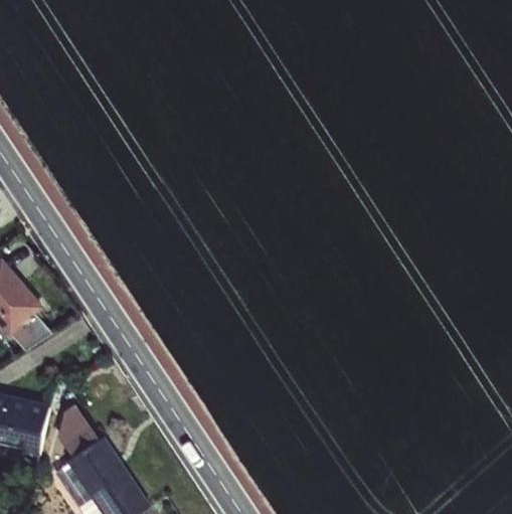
[(0,325),(23,352),(45,338),(29,318),(39,308),(1,263),(0,264),(0,325)]
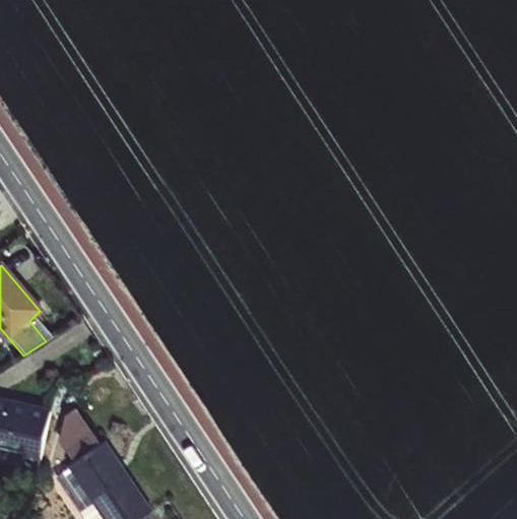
[(0,450),(37,459),(48,409),(0,400),(0,450)]
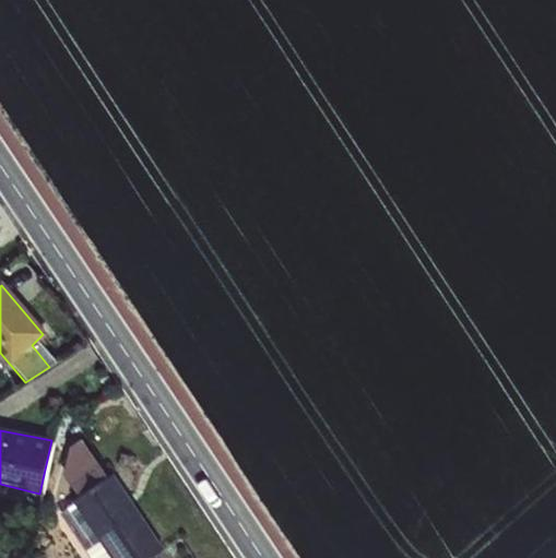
[(78,499),(107,478),(81,440),(66,451),(60,474),(78,499)]
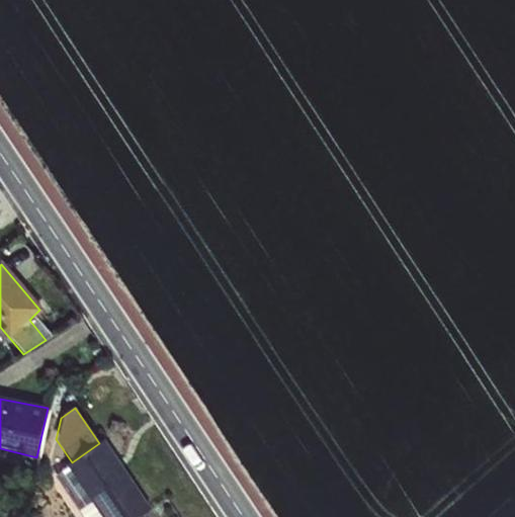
[(142,516),(151,511),(102,441),(99,443),(72,462),(68,464),(70,467),(102,516),(142,516)]
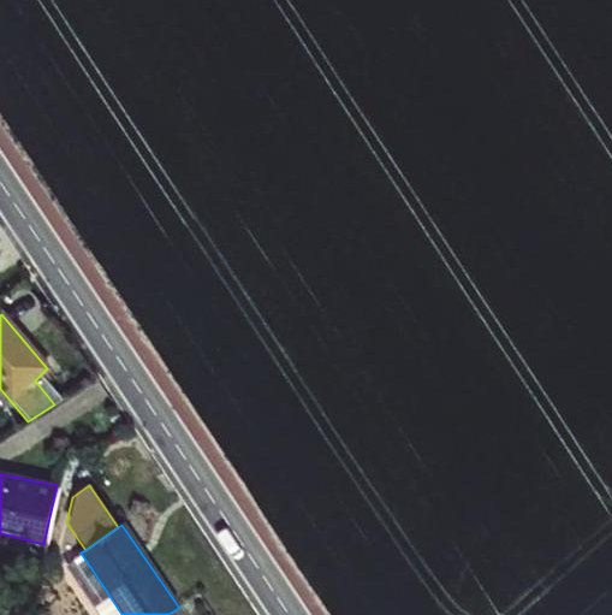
[(122,614),(83,556),(67,566),(100,614),(122,614)]
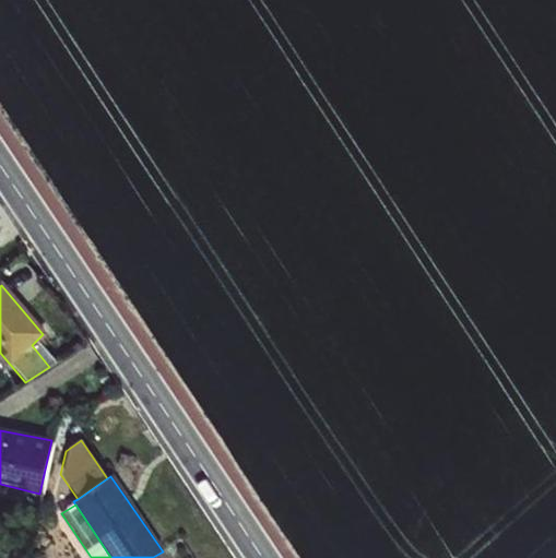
All buildings are outlined.
